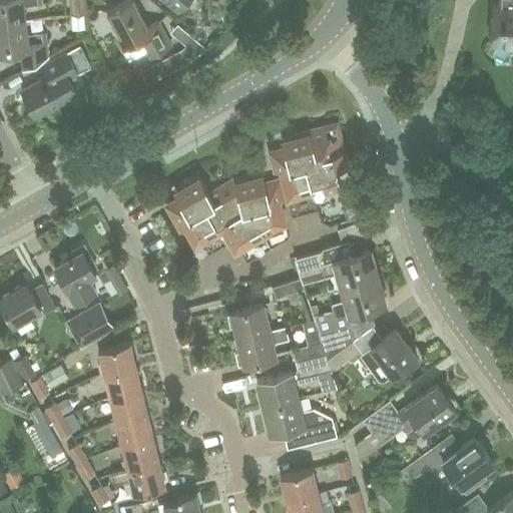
[(0,0),(0,21),(24,19),(23,4),(41,2),(40,0),(0,0)]
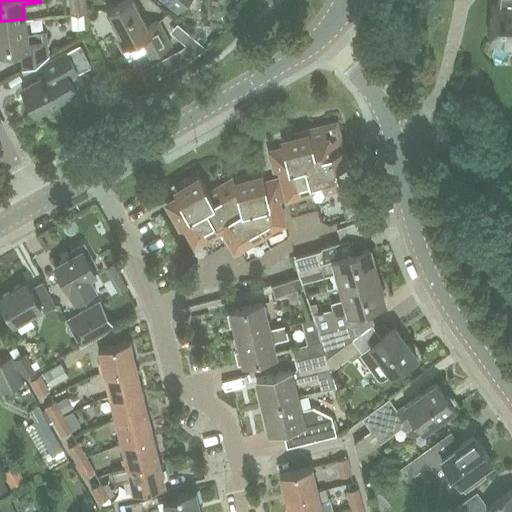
[(68,0),(70,13),(86,11),(85,0),(68,0)]
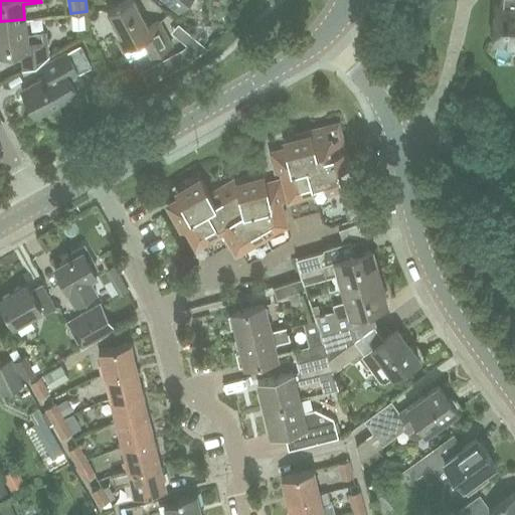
[(149,27),(134,0),(128,0),(108,11),(121,34),(117,37),(123,48),(142,39),(151,56),(172,45),(159,21),(149,27)]
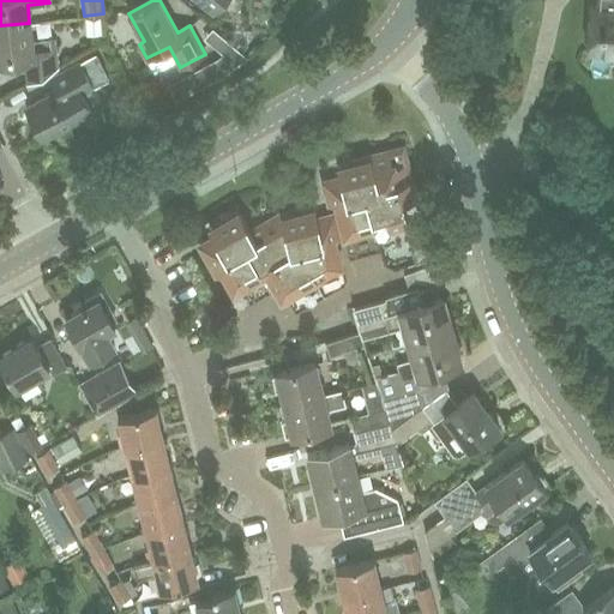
[(613,0),(595,0),(593,53),(613,53),(613,0)]
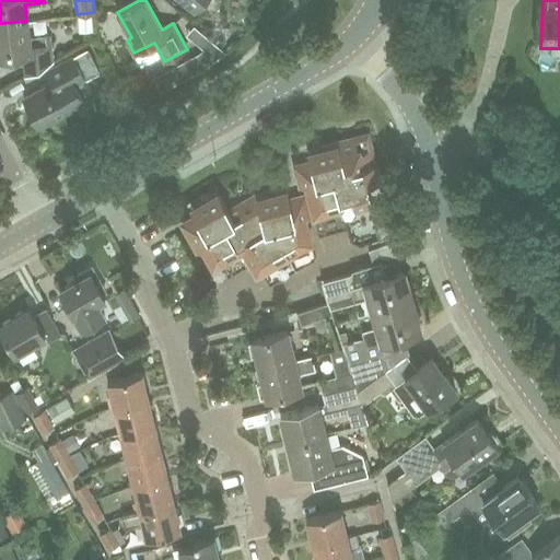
[(26,21),(0,23),(0,55),(23,53),(26,76),(53,62),(49,34),(28,36),(26,21)]
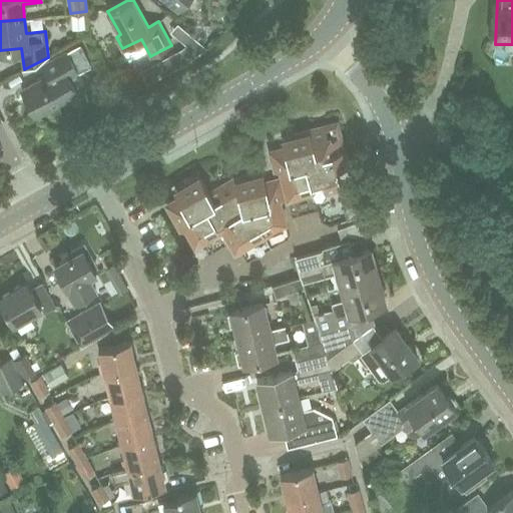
[(90,64),(80,44),(43,63),(50,75),(25,88),(38,113),(75,94),(66,77),(89,65),(89,64),(90,64)]
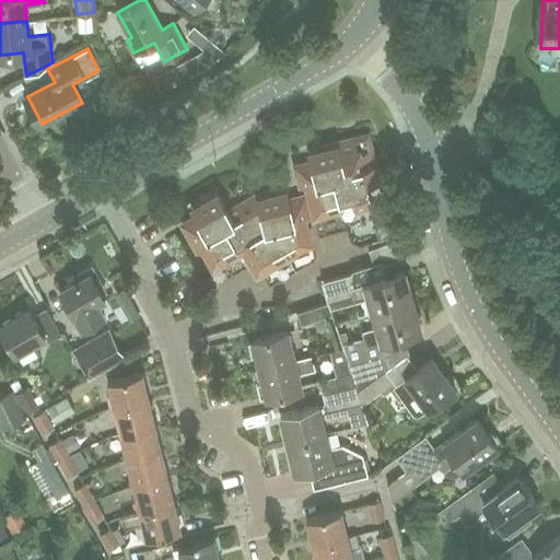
[(313,217),(371,201),(365,183),(376,181),(364,137),(306,152),(308,160),(291,164),(298,188),(305,186),(306,190),(313,216),(313,217)]
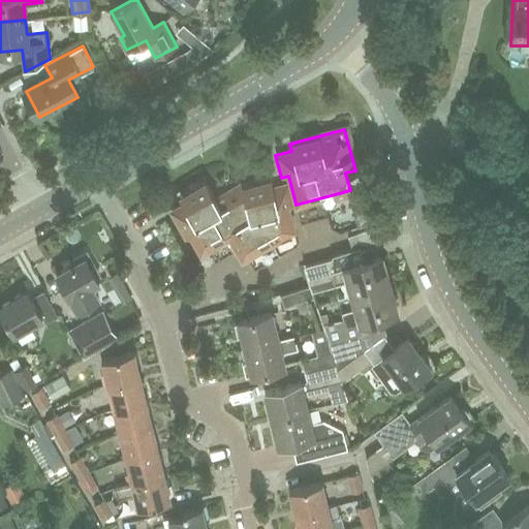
[(287,206),(296,204),(289,180),(272,185),(270,178),(241,185),(216,199),(206,180),(193,186),(190,185),(189,189),(179,195),(183,201),(168,210),(184,238),(190,235),(206,261),(234,246),(242,260),(247,257),(254,269),(298,243),(287,206)]
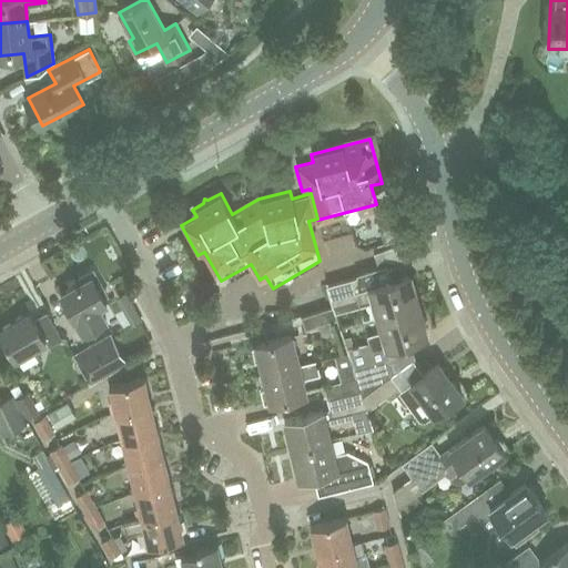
[(394,230),(382,233),(384,242),(396,239),(394,230)]
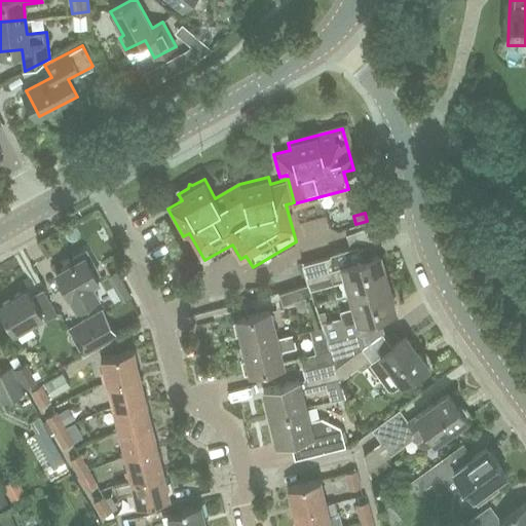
[(350,249),(375,240),(371,226),(346,234),(350,249)]
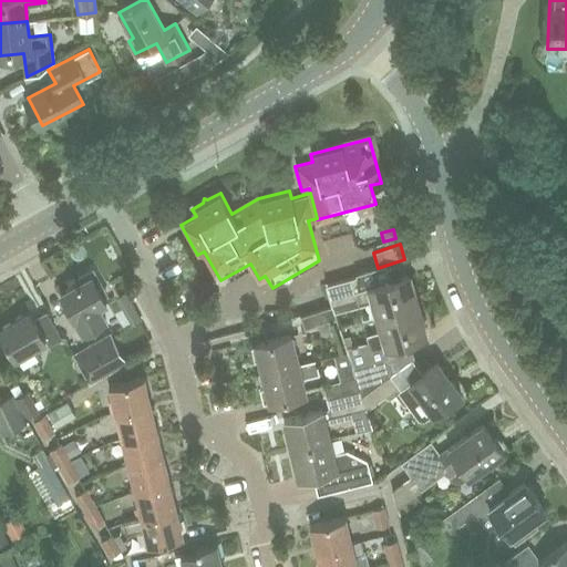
[(80,281),(61,294),(76,320),(85,336),(100,327),(98,322),(107,317),(101,306),(109,301),(100,288),(104,285),(94,268),(78,278),(80,281)]
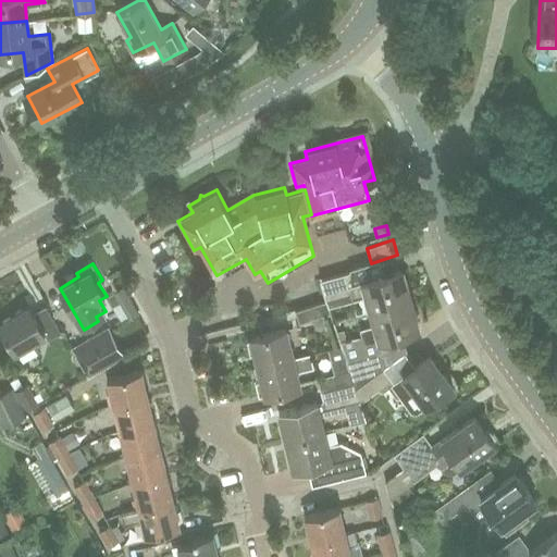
[(370,312),(409,300),(400,270),(356,283),(353,270),(319,280),(324,297),(347,291),(350,300),(364,296),(370,312)]
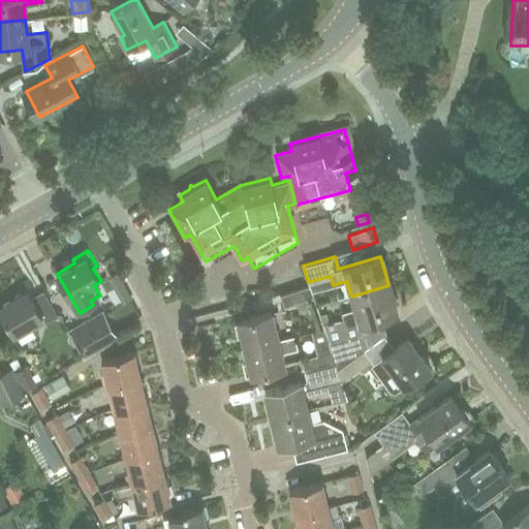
[(284,307),(313,299),(309,285),(281,294),(284,307)]
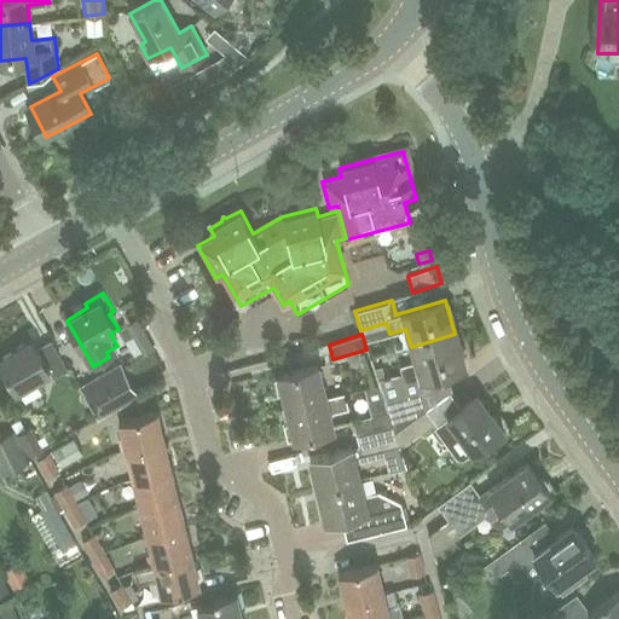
[(395,433),(427,410),(426,409),(417,379),(464,365),(455,334),(411,347),(415,362),(399,366),(404,383),(405,383),(408,392),(385,399),(388,410),(393,426),(395,433)]
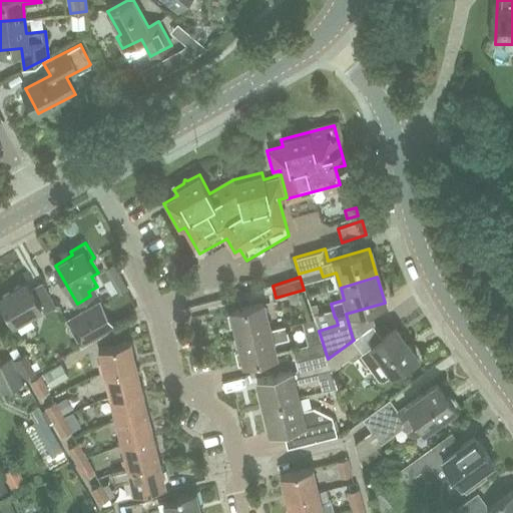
[(56,304),(42,280),(29,287),(26,281),(0,296),(0,301),(14,324),(41,308),(43,311),(56,304)]
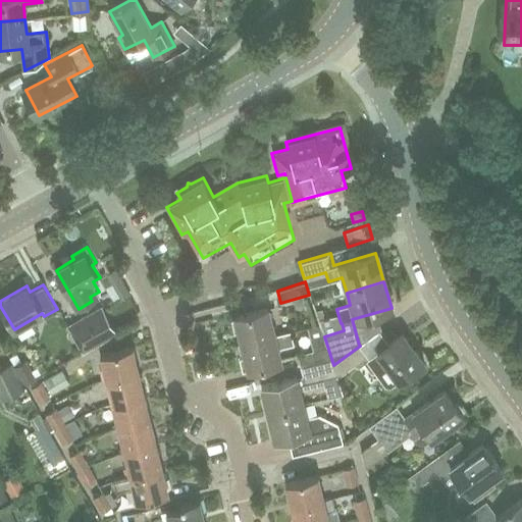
[(83,352),(113,334),(99,308),(68,326),(83,352)]
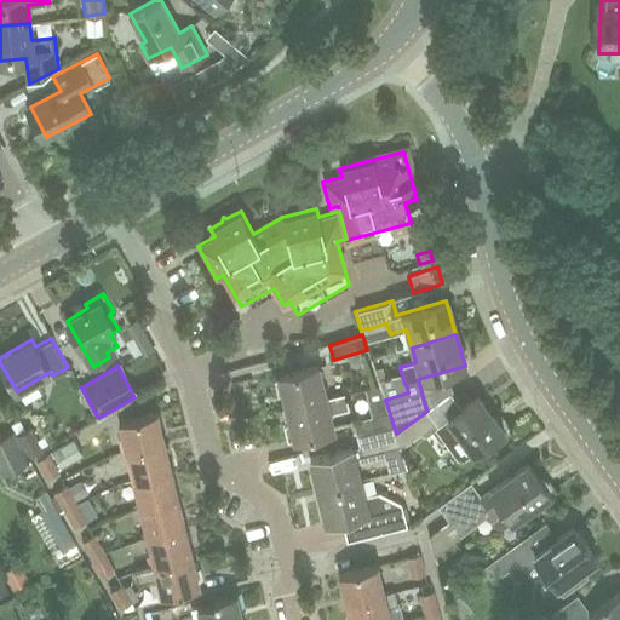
[(287,407),(326,397),(319,366),(280,375),(287,407)]
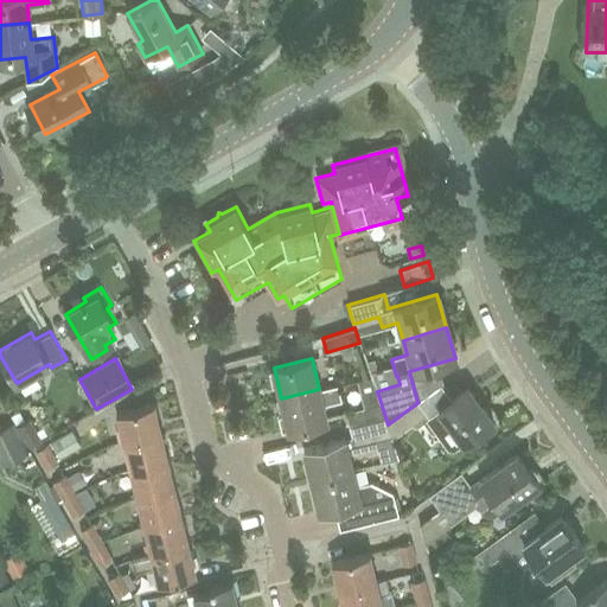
[(339,385),(319,389),(281,398),(285,413),(279,414),(282,430),(289,429),(327,420),(324,404),(343,400),(339,385)]
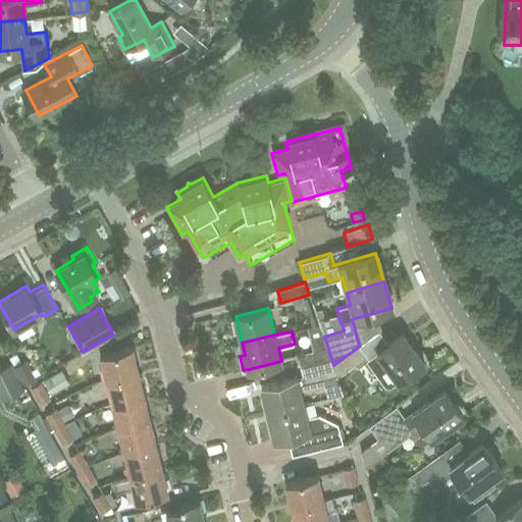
[(333,365),(337,376),(364,362),(371,372),(375,372),(384,385),(390,387),(398,381),(398,382),(424,363),(402,333),(369,358),(360,346),(333,365)]
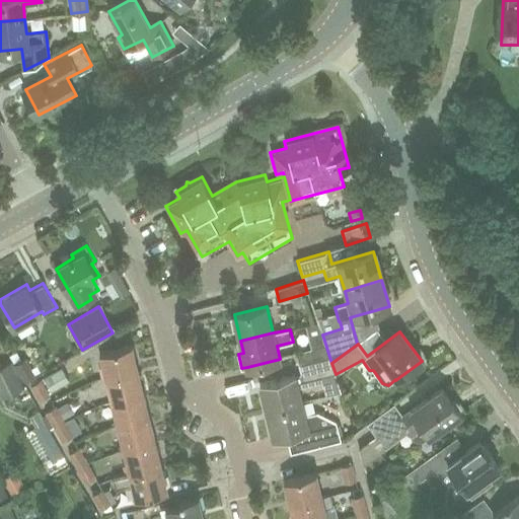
[(299,365),(329,357),(325,344),(295,352),(299,365)]
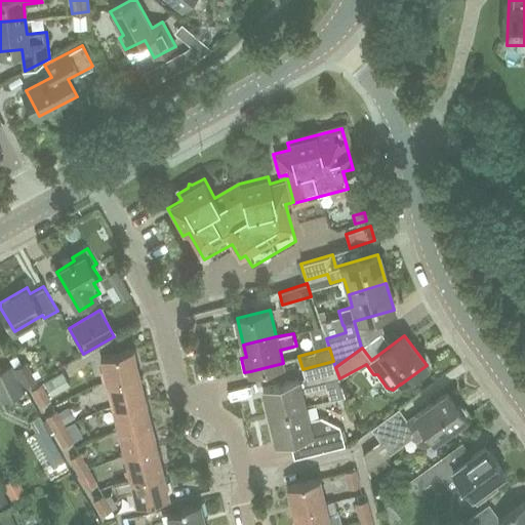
[(107,381),(139,373),(133,349),(101,357),(107,381)]
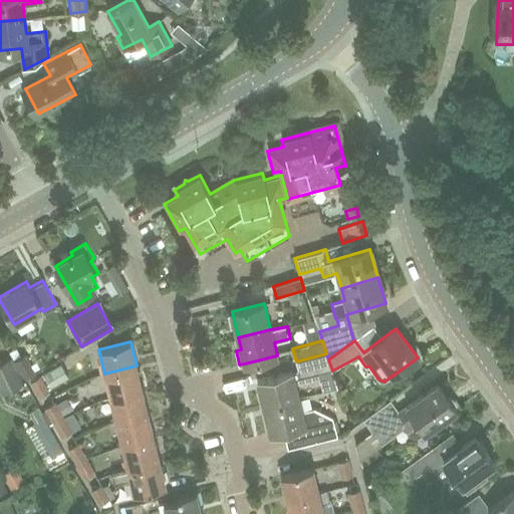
[(10,357),(23,379),(36,372),(35,370),(46,364),(41,356),(31,362),(26,353),(21,354),(17,346),(9,351),(11,356),(10,357)]
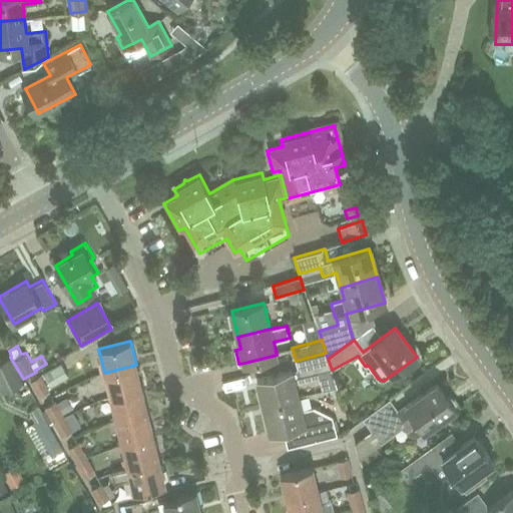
[(332,370),(328,359),(326,353),(296,361),(298,370),(258,380),(264,406),(299,398),(295,384),(306,381),(316,378),(315,373),(331,370),(332,370)]
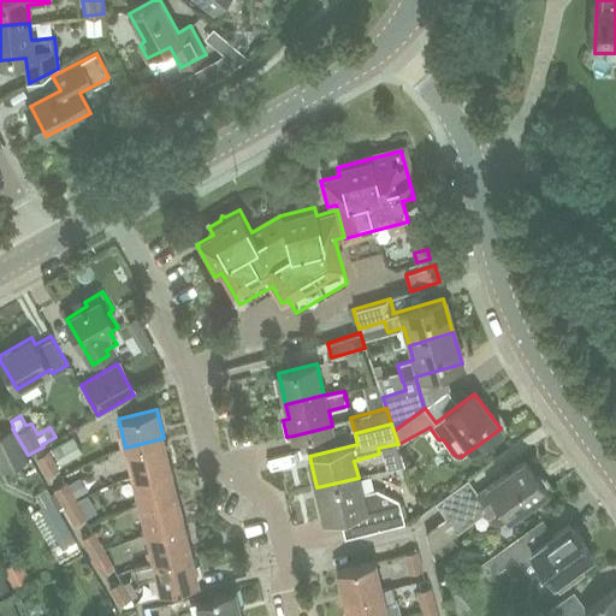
[(27,456),(28,455),(12,428),(0,433),(0,468),(3,473),(29,460),(27,456)]
